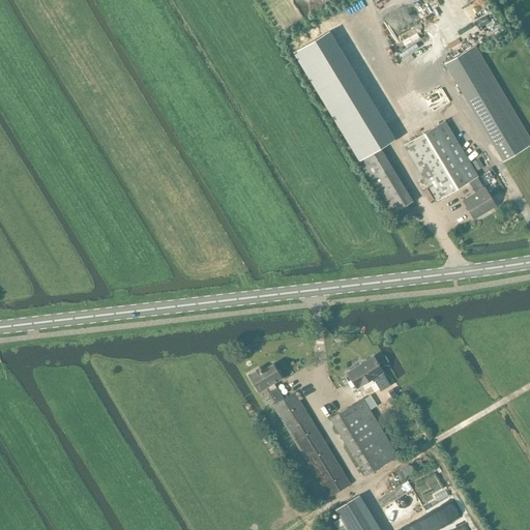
[(330,30),(294,53),(359,159),(380,147),(395,138),(330,30)]
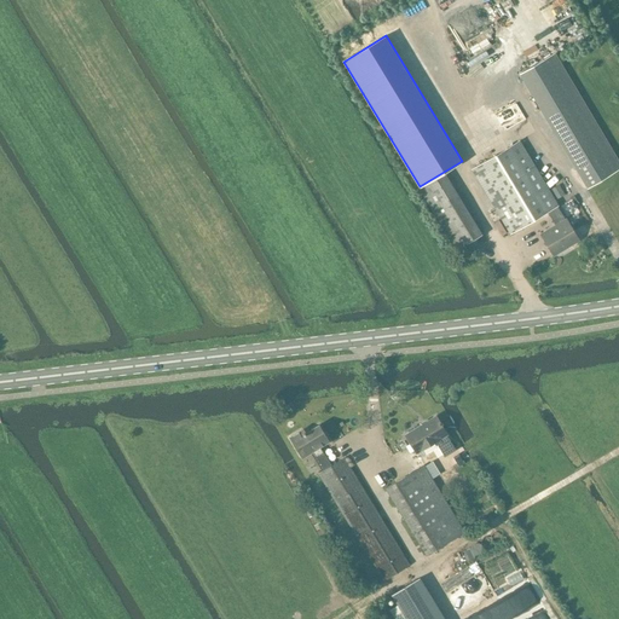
[(521,73),(589,187),(618,169),(618,167),(555,58),(553,55),(521,73)]
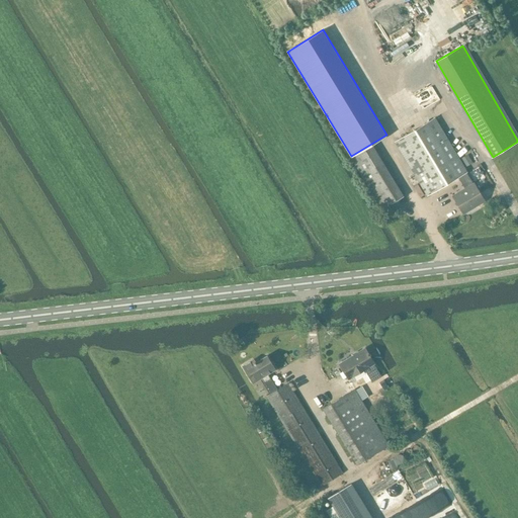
[(435,118),(395,142),(427,196),(457,177),(466,172),(435,118)]
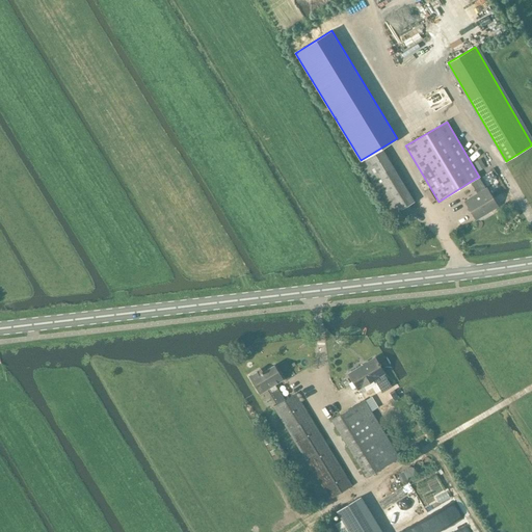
[(381,148),(360,161),(393,215),(415,202),(381,148)]
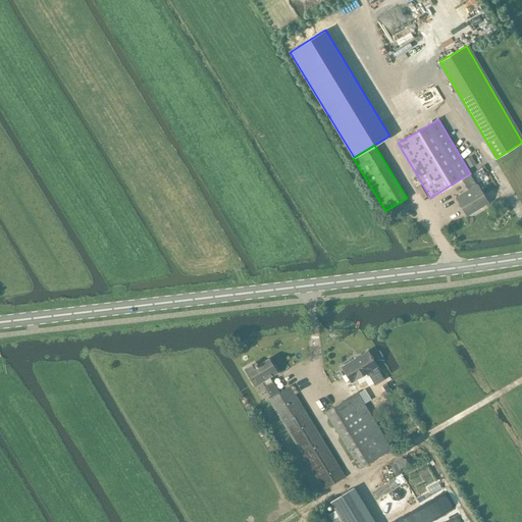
[(470,173),(461,178),(469,191),(457,199),(466,215),(487,202),(478,186),(477,187),(470,173)]
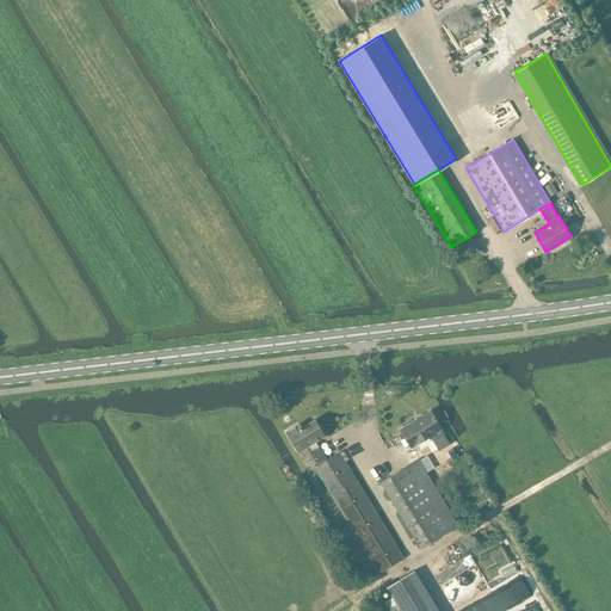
[(400,430),(411,448),(429,436),(438,451),(450,444),(440,429),(442,429),(431,412),(400,430)]
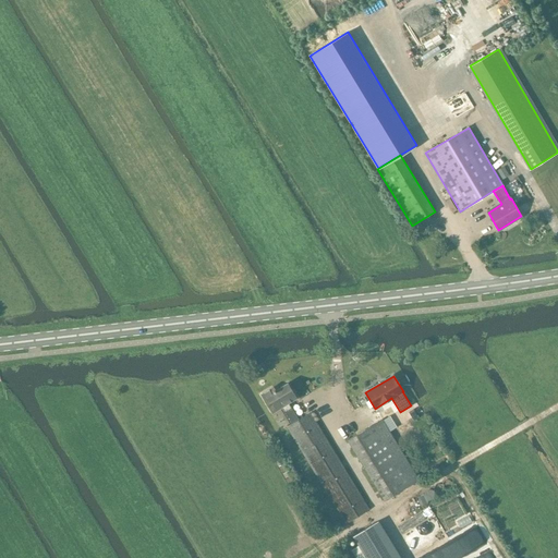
[(274,388),(262,395),(271,412),(279,408),(290,425),(299,420),(288,402),(296,398),(288,384),(276,391),(274,388)]
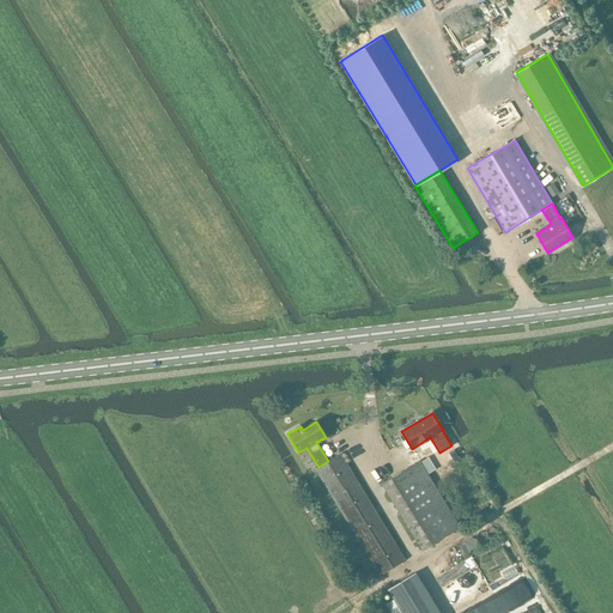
[(319,467),(315,469),(380,575),(405,560),(340,454),(328,461),(319,467)]
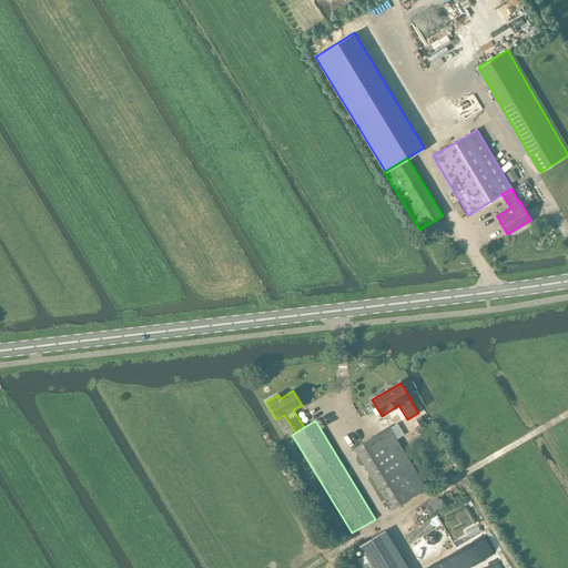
[(354,448),(391,509),(426,488),(388,427),(354,448)]
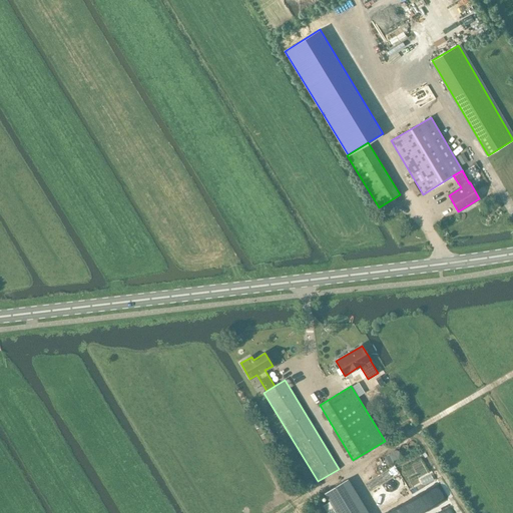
[(348,512),(363,504),(348,480),(324,493),(330,502),(323,506),(327,512),(348,512)]
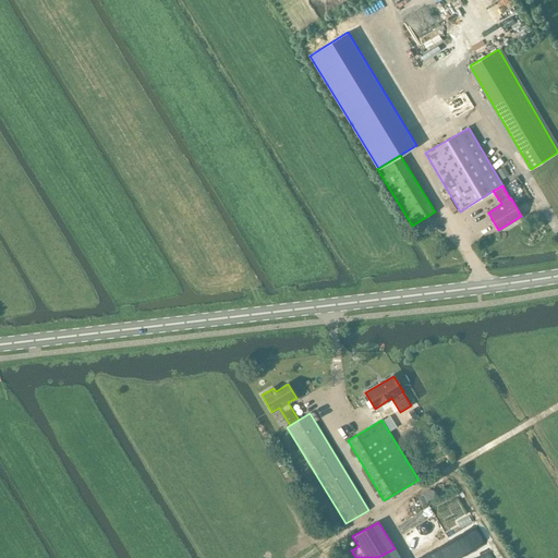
[(400,557),(395,548),(378,557),(400,557)]
